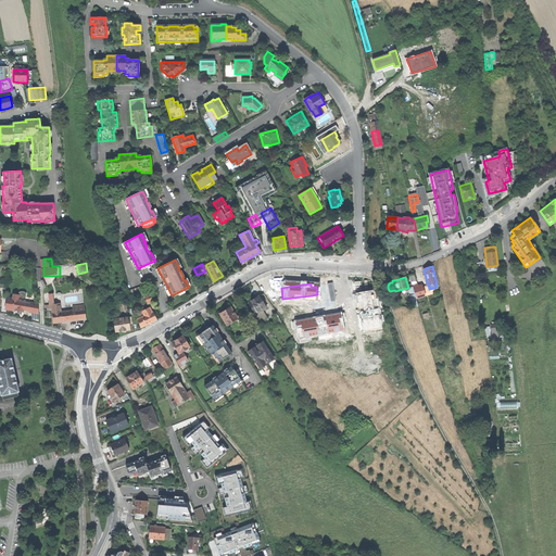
[(416,283),(412,285),(413,287),(416,299),(425,295),(422,287),(417,288),(416,283)]
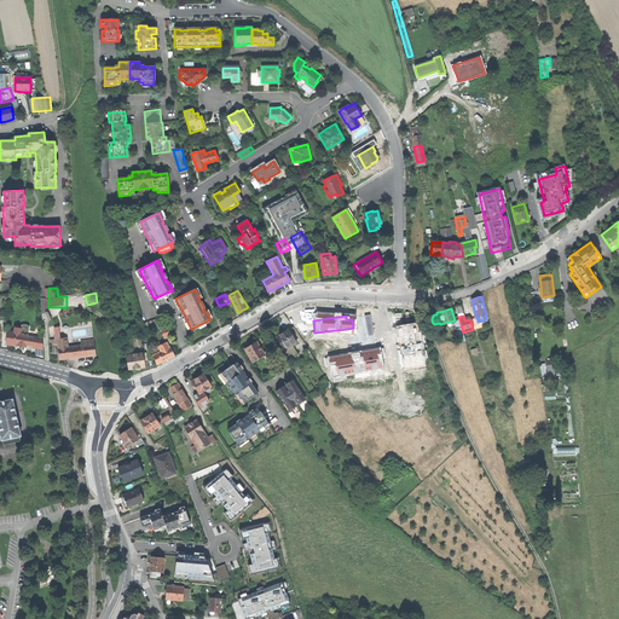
[(144,333),(161,328),(158,318),(142,324),(144,333)]
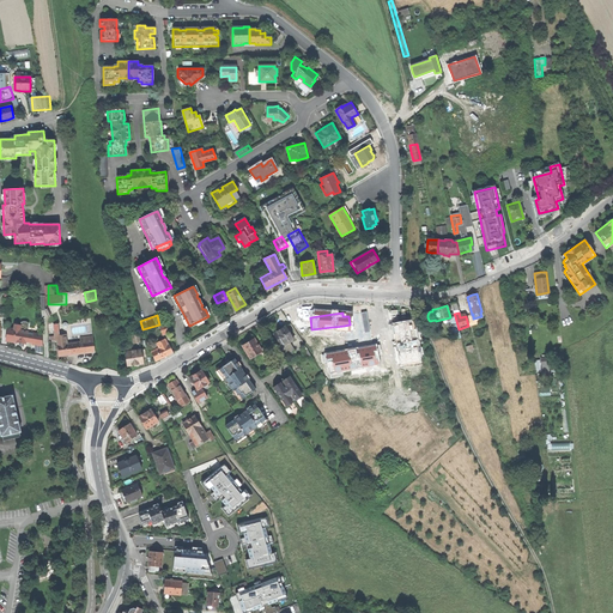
[(461,338),(459,329),(455,316),(450,317),(456,338),(461,338)]
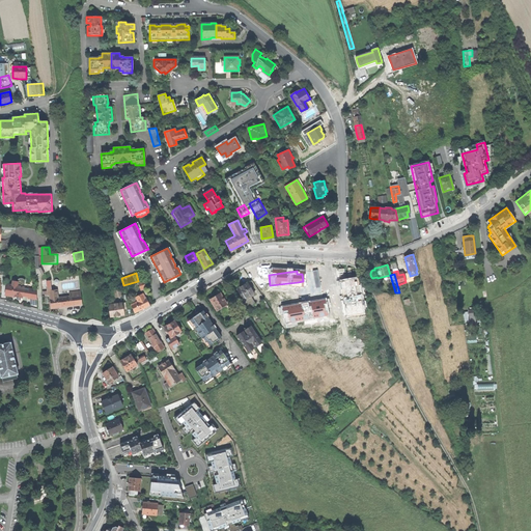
[(270,292),(259,276),(251,280),(267,303),(269,302),(264,296),(270,292)]
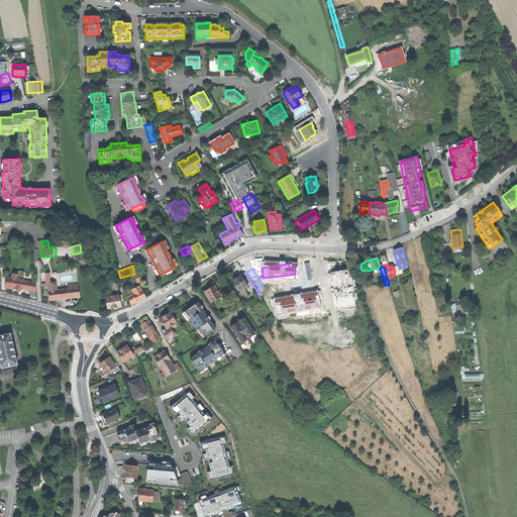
[(21,290),(23,280),(17,279),(17,275),(12,274),(12,278),(7,277),(5,287),(17,289),(21,290)]
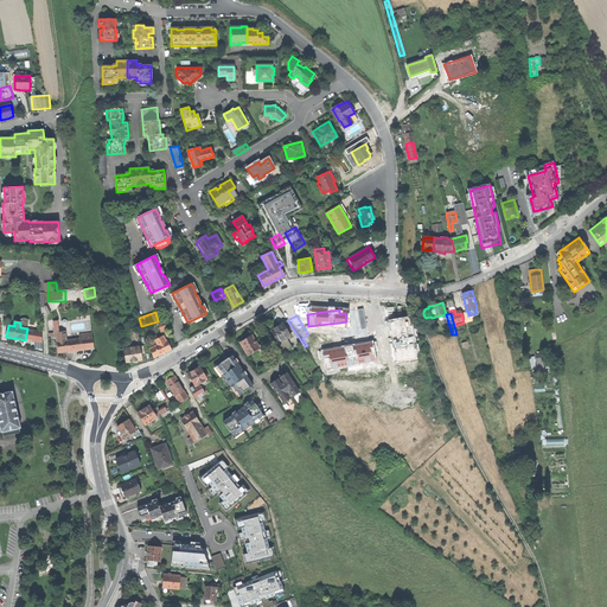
[(288,334),(282,324),(278,327),(272,331),(283,351),(292,347),(287,339),(293,336),(291,333),(288,334)]
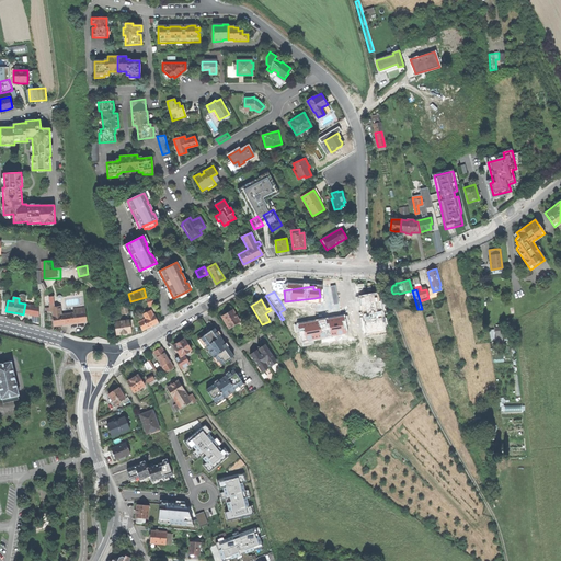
[(73,323),(87,322),(84,308),(73,309),(73,313),(60,315),(59,307),(54,307),(54,304),(49,304),(50,308),(53,308),(53,316),(54,325),(73,323)]
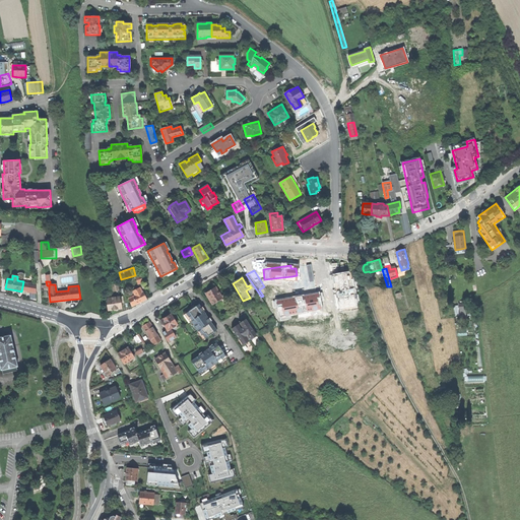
[(135,296),(128,299),(132,306),(140,302),(139,301),(146,298),(143,291),(142,291),(140,287),(133,291),(135,296)]
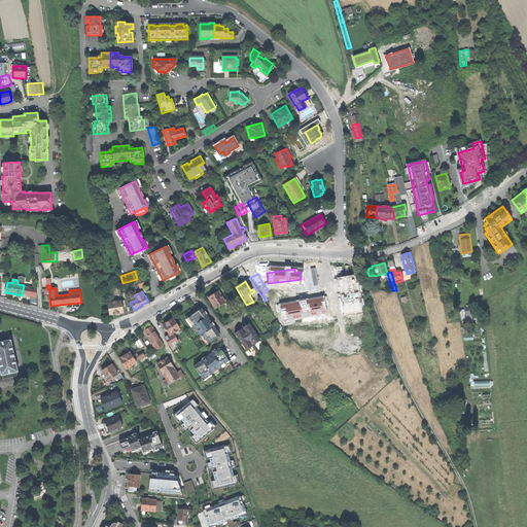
[(225,303),(218,291),(213,294),(208,297),(215,309),(223,304),(224,305),(225,304),(225,303)]
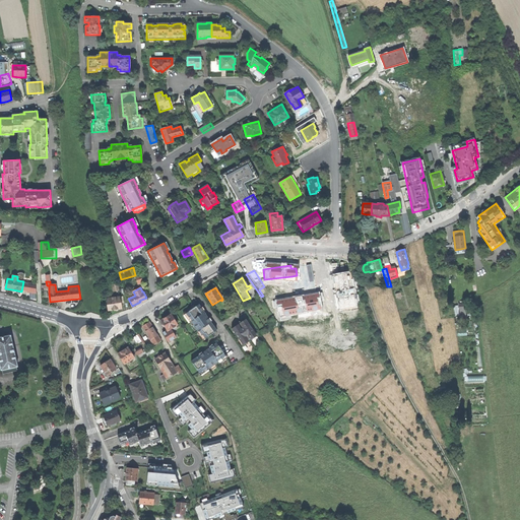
[(123,297),(120,297),(120,298),(107,299),(109,310),(116,309),(122,308),(121,303),(124,302),(123,297)]
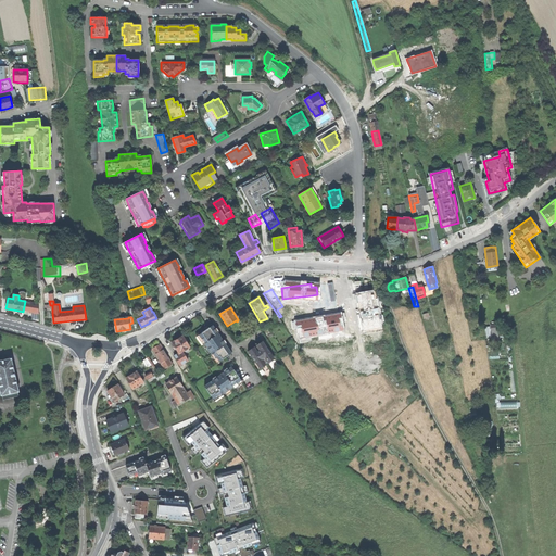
[(218,362),(231,354),(219,337),(218,338),(217,336),(215,335),(217,333),(212,326),(209,329),(206,326),(201,330),(203,332),(199,336),(205,344),(204,345),(212,355),(213,355),(216,359),(217,359),(218,362)]
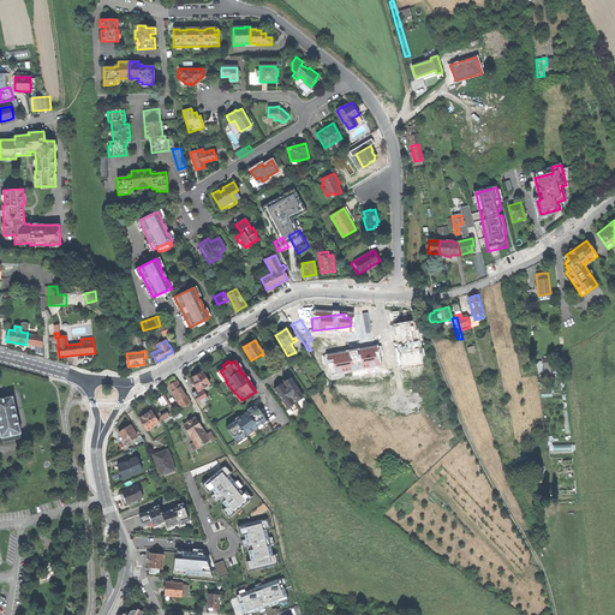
[(202,389),(209,384),(202,372),(196,376),(191,378),(197,390),(192,394),(203,411),(214,404),(210,398),(208,399),(202,389)]
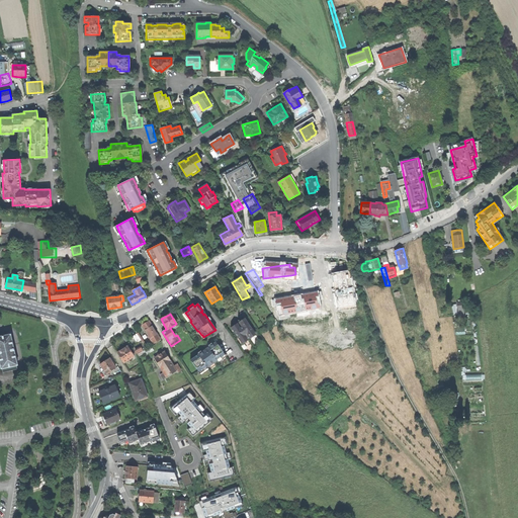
[(238,323),(231,328),(241,343),(243,341),(246,341),(248,340),(248,339),(249,338),(250,339),(252,337),(253,335),(255,334),(245,318),(238,323)]
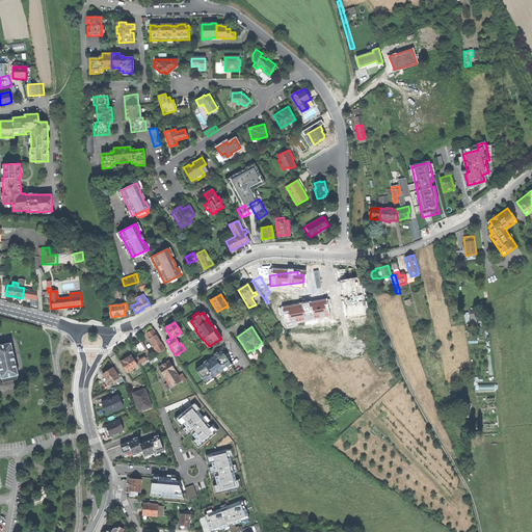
[(145,334),(157,352),(164,348),(162,344),(163,343),(163,342),(161,343),(153,329),(149,331),(145,334)]
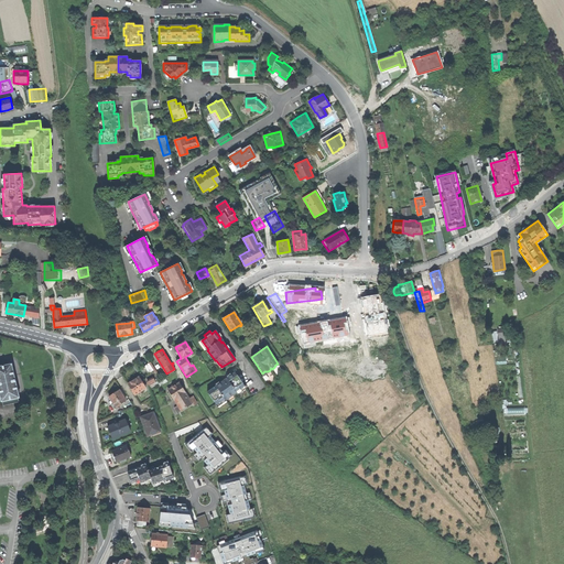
[(149,373),(153,370),(149,362),(144,366),(149,373)]
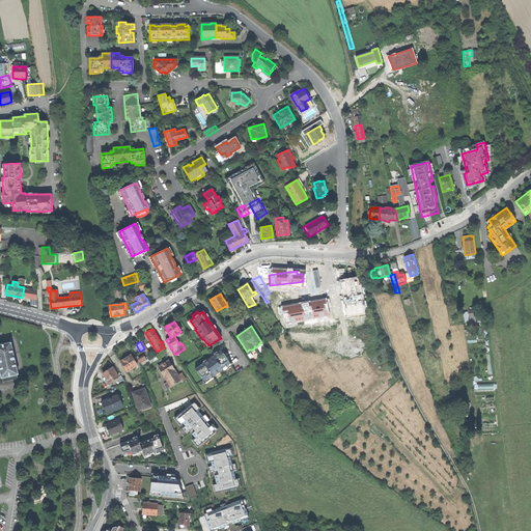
[(17,374),(18,373),(10,342),(0,344),(0,372),(1,378),(2,378),(3,382),(18,378),(17,374)]
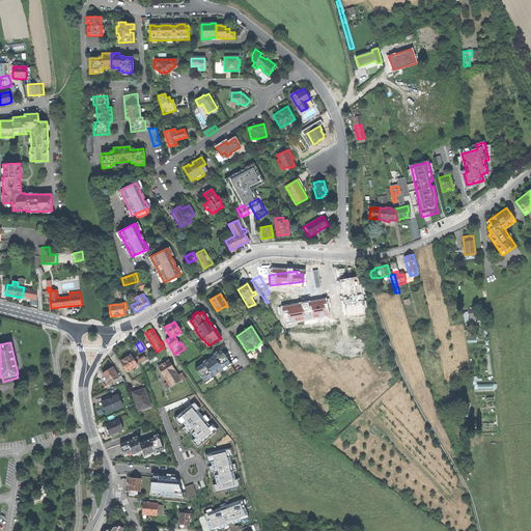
[(213,356),(195,369),(203,381),(206,379),(207,380),(213,376),(213,378),(223,370),(223,369),(230,364),(221,351),(213,356)]
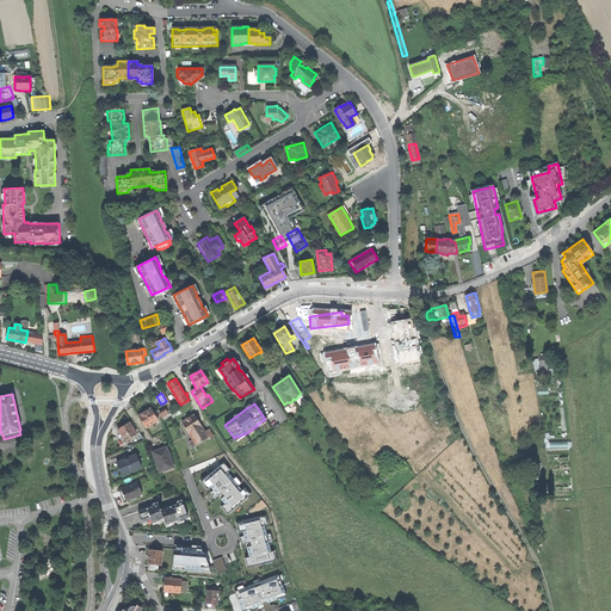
[(139,415),(146,427),(158,420),(150,408),(144,412),(139,415)]
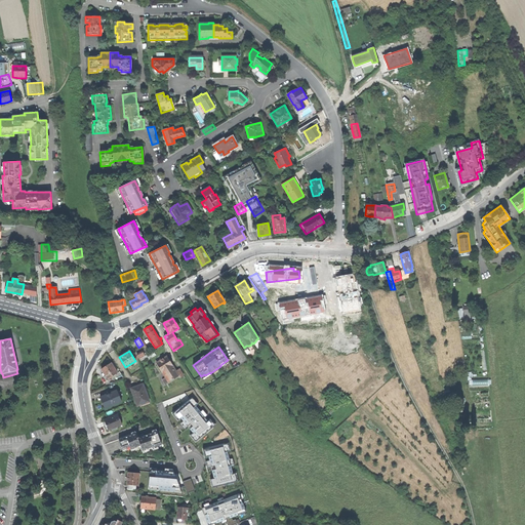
[(161,359),(156,363),(166,377),(168,381),(178,375),(179,376),(184,374),(179,368),(175,370),(172,365),(166,356),(161,359)]
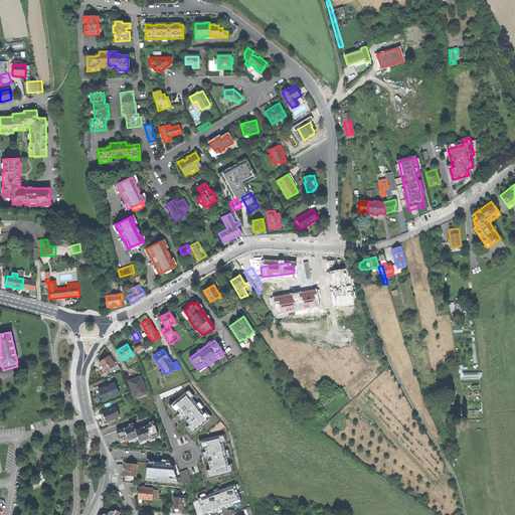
[(106,371),(115,365),(109,356),(105,358),(100,362),(106,371)]
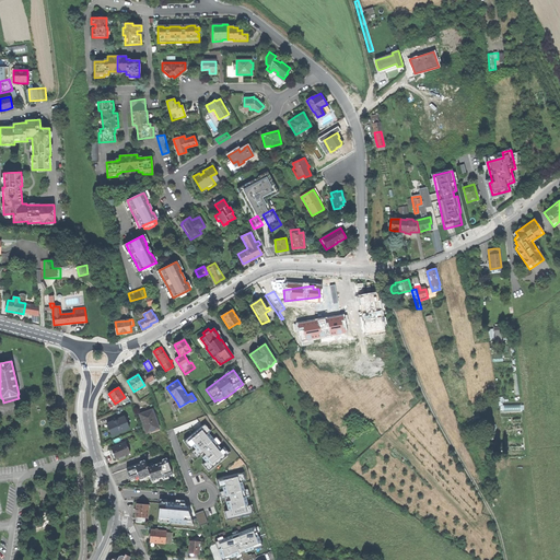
[(140,415),(147,433),(149,432),(150,434),(160,430),(152,409),(146,411),(140,415)]
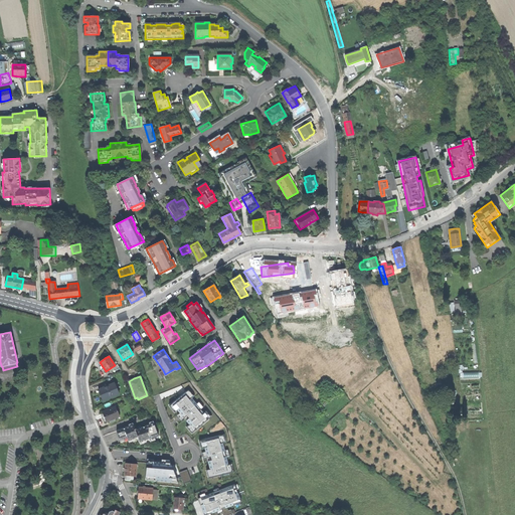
[(105,400),(117,394),(112,383),(106,386),(106,387),(101,390),(102,394),(105,400)]
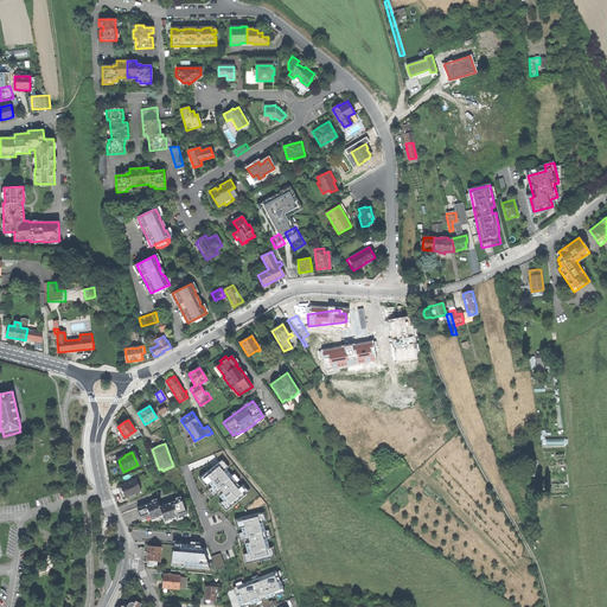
[(228,457),(202,475),(222,502),(221,503),(225,510),(253,491),(250,487),(247,489),(231,468),(234,466),(228,457)]
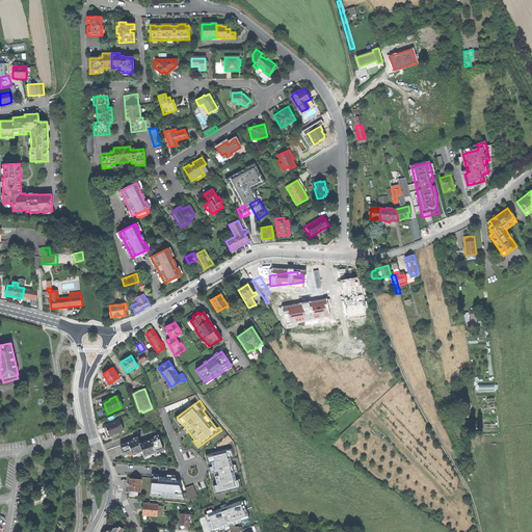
[(118,432),(124,430),(120,420),(105,425),(108,430),(110,436),(115,433),(118,432)]
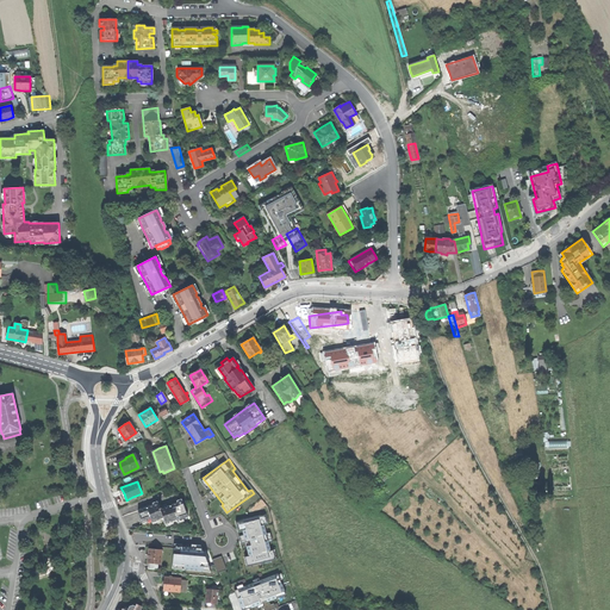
[(176,518),(187,515),(181,499),(168,504),(160,509),(160,508),(159,508),(156,503),(137,511),(137,510),(136,511),(138,516),(142,522),(150,518),(151,522),(162,517),(165,522),(176,517),(176,518)]
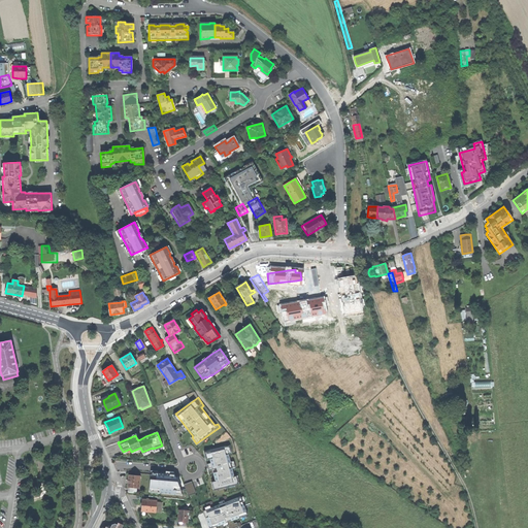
[(232,444),(208,450),(217,489),(243,483),(241,474),(239,475),(232,444)]
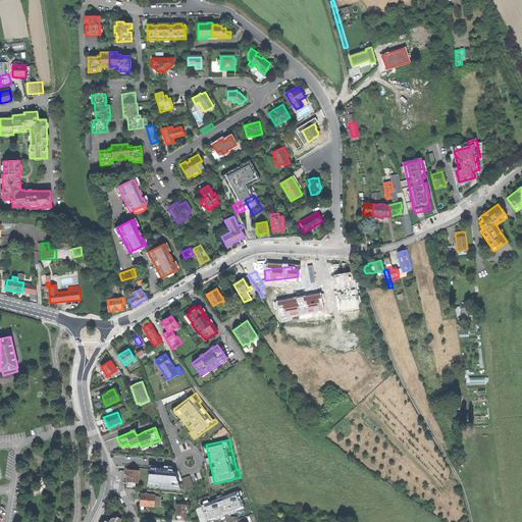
[(119,468),(126,468),(126,465),(128,465),(128,460),(120,459),(120,464),(119,468)]
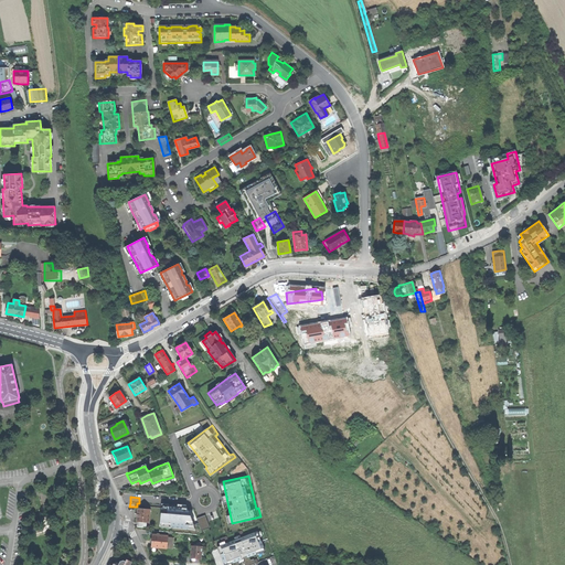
[(162,504),(161,531),(198,533),(198,528),(209,529),(210,515),(201,515),(202,508),(162,504)]
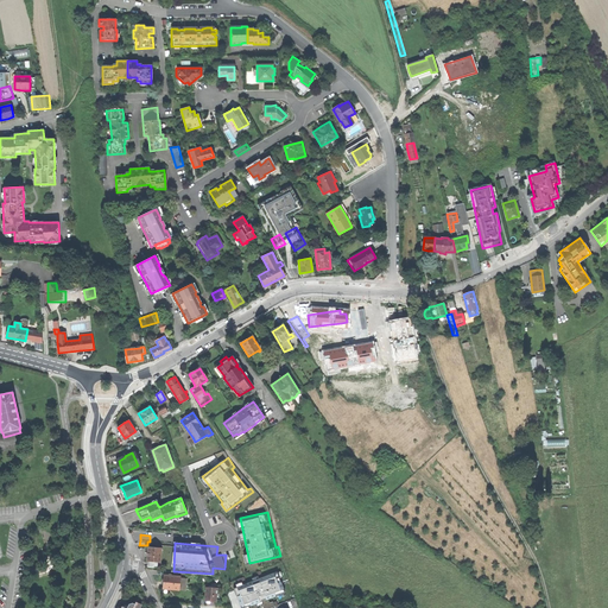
[(147,567),(153,568),(153,565),(157,565),(157,563),(160,563),(160,549),(149,548),(149,552),(147,562),(147,567)]
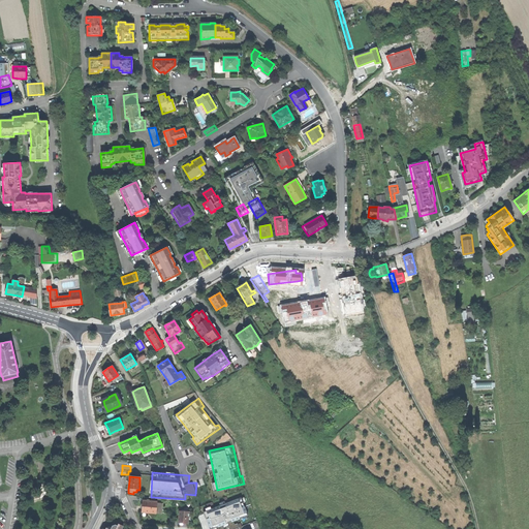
[(210,528),(211,528),(252,516),(246,496),(210,508),(211,509),(205,511),(210,528)]
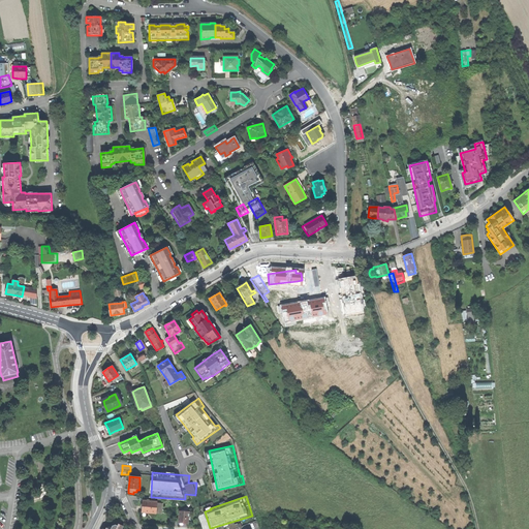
[(156,514),(157,502),(143,500),(142,508),(142,512),(156,514)]
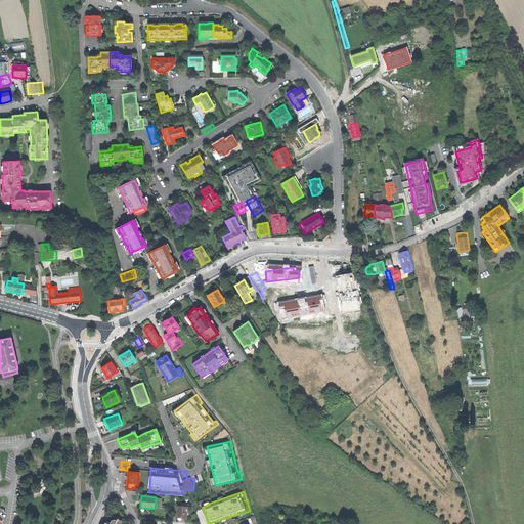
[(181,519),(186,519),(187,507),(177,506),(176,518),(181,519)]
